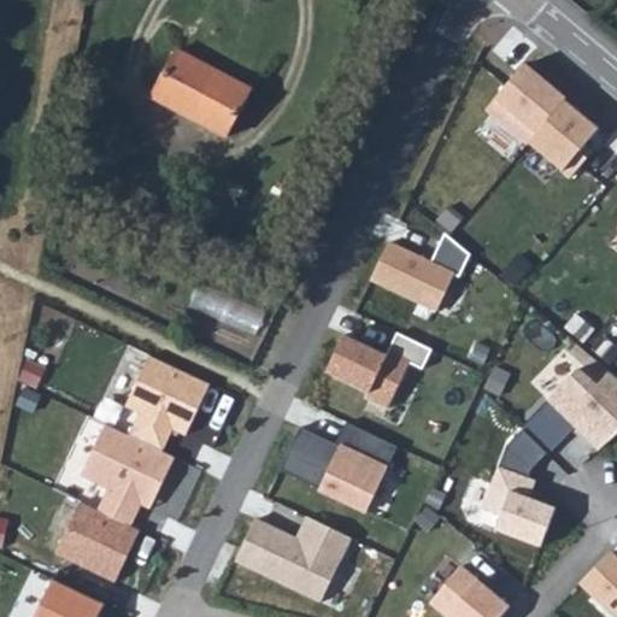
[(236,87),(160,45),(135,92),(212,131),(236,87)]
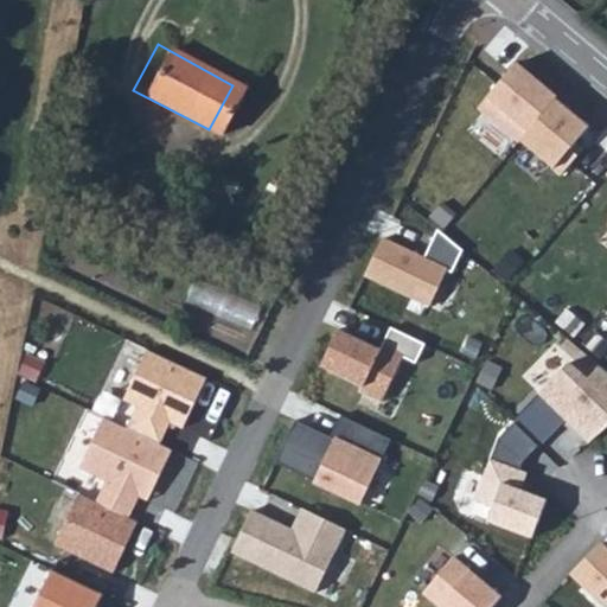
[(528,132),(556,98),(517,66),(490,100),(528,132)]
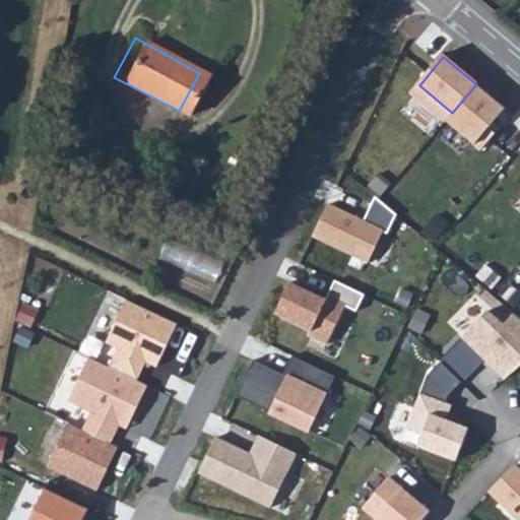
[(452,113),(481,138),(506,109),(476,84),(452,113)]
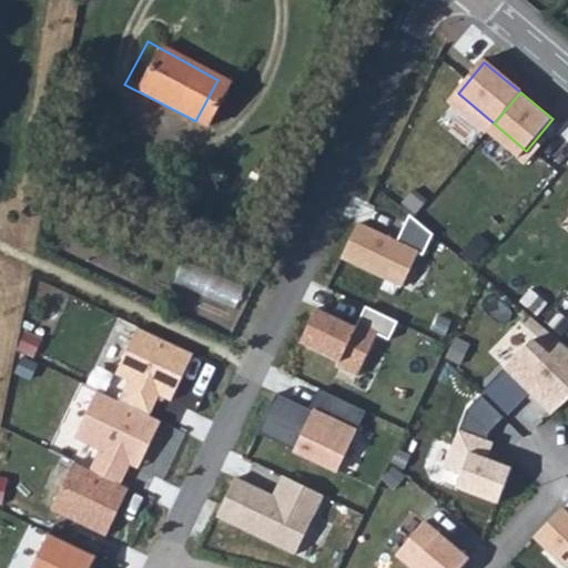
[(394,243),(354,221),(340,257),(394,286),(412,252),(416,252),(426,235),(405,215),(394,243)]
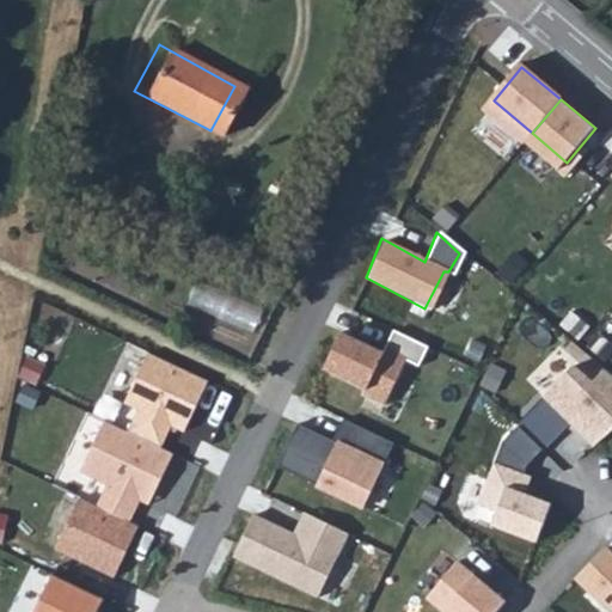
[(196,287),(189,305),(254,328),(261,308),(196,287)]
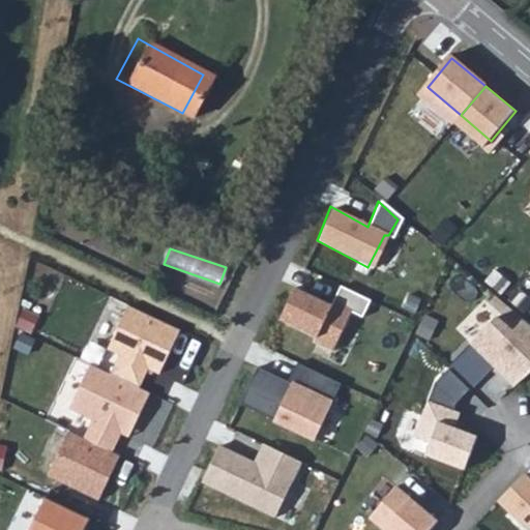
[(298,288),(283,320),(318,336),(316,341),(332,349),(350,313),(363,319),(372,301),(342,287),(332,304),(298,288)]
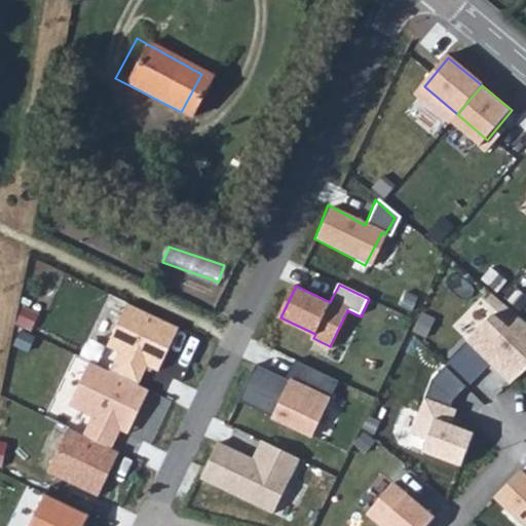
[(128,301),(108,346),(120,351),(112,369),(143,385),(150,366),(158,370),(180,327),(128,301)]
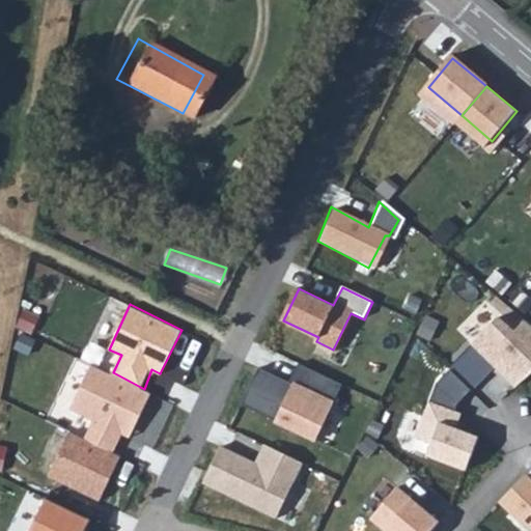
[(503,322),(452,373),(471,391),(474,394),(496,372),(518,395),(530,382),(530,325),(529,324),(516,335),(503,322)]
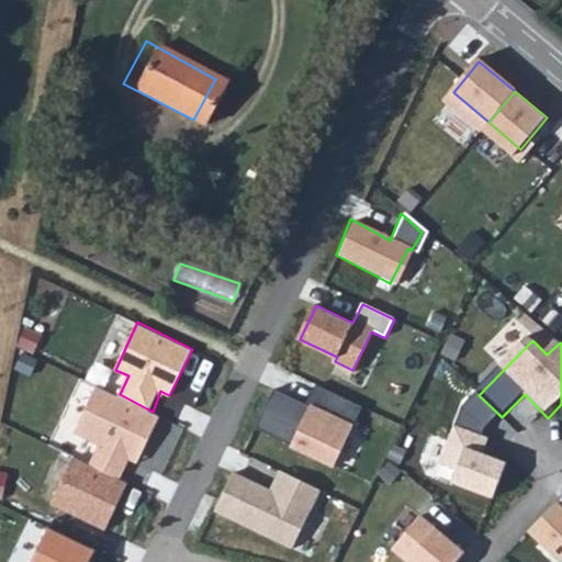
[(274,386),(255,427),(336,465),(364,407),(317,384),(308,403),(274,386)]
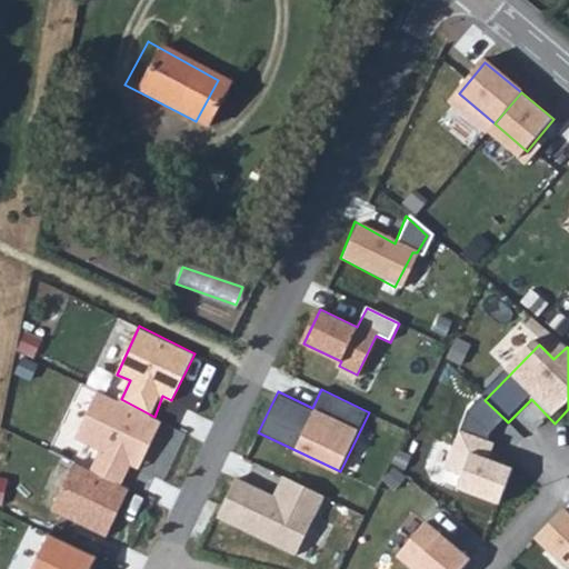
[(99,390),(77,437),(99,448),(89,470),(121,486),(131,465),(140,469),(163,421),(155,417),(99,390)]
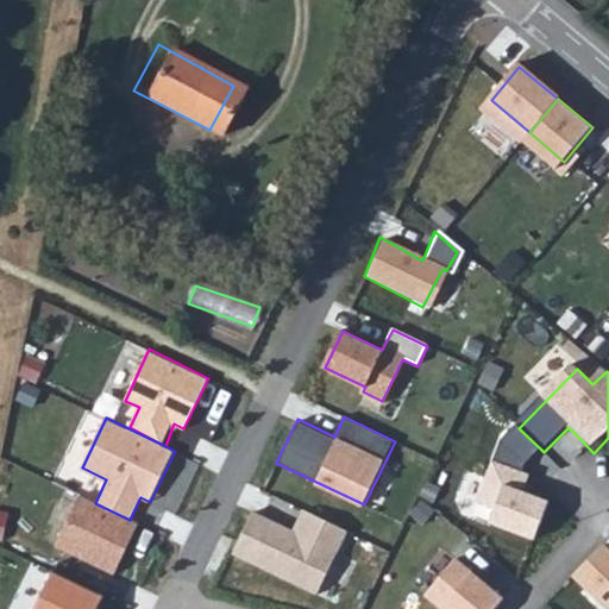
[(501,446),(482,503),(493,507),(485,528),(539,545),(552,502),(527,495),(532,478),(521,475),(525,464),(540,449),(519,428),(501,446)]
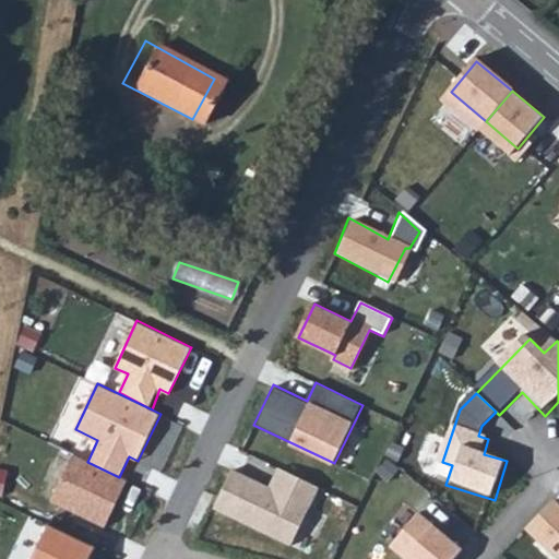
[(51,500),(105,527),(129,482),(119,477),(87,462),(74,454),(51,500)]
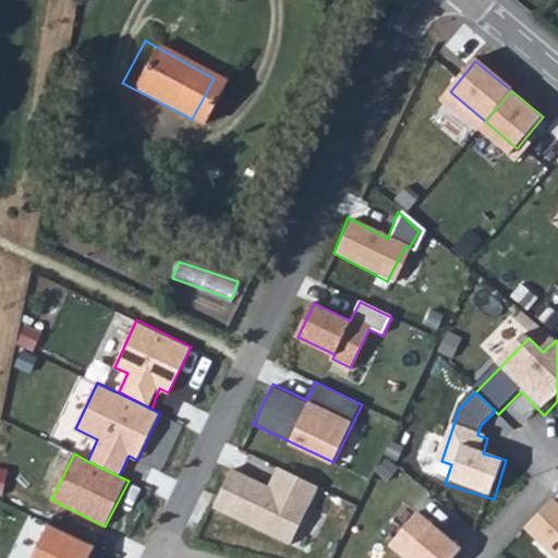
[(234,468),(214,510),(292,547),(322,485),(278,464),(268,484),(234,468)]
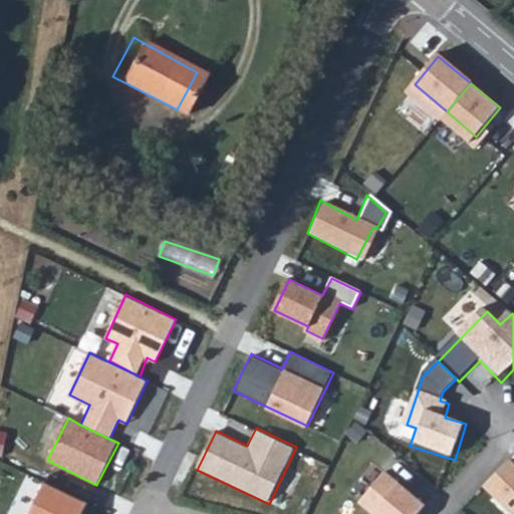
[(513,464),(513,463),(489,488),(513,510),(513,464)]
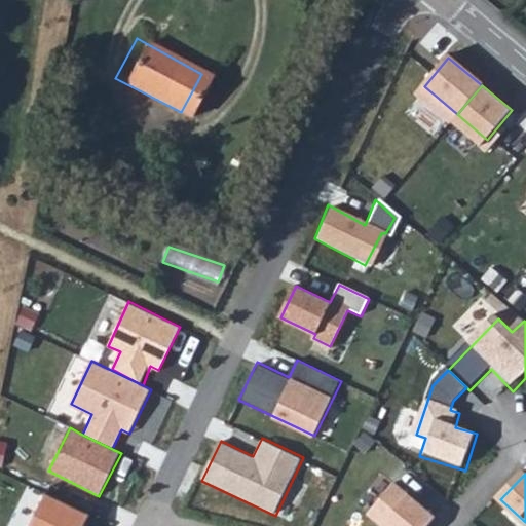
[(399,482),(373,510),(390,525),(425,525),(436,516),(399,482)]
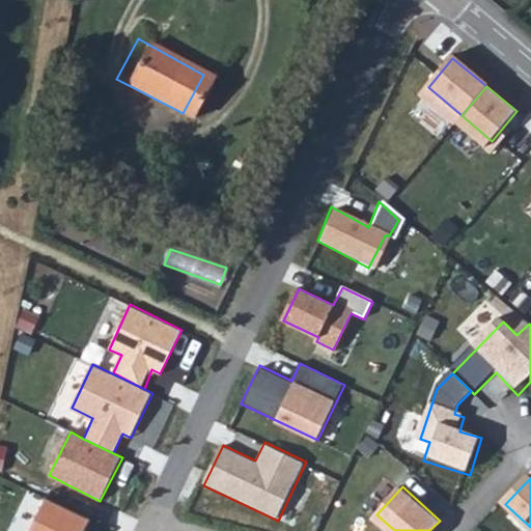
[(28,530),(44,499),(26,492),(7,530),(28,530)]
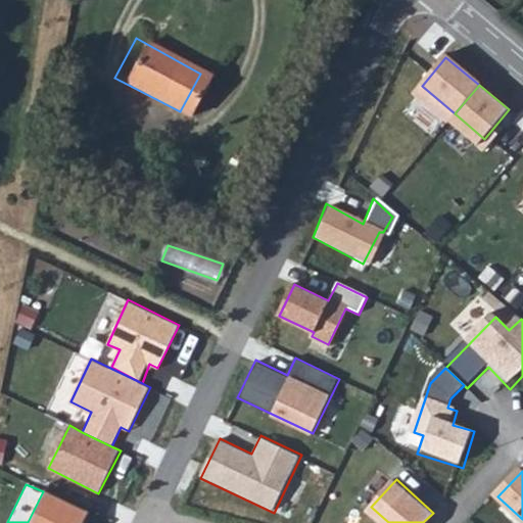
[(84,522),(91,510),(48,488),(31,522),(84,522)]
